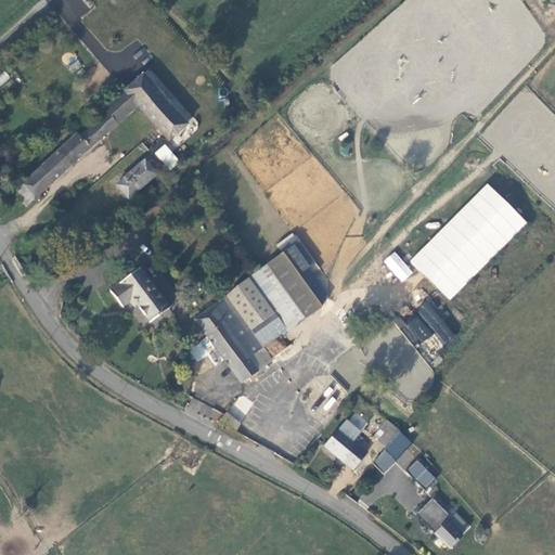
[(77,60),(68,66),(73,73),(82,66),(77,60)]
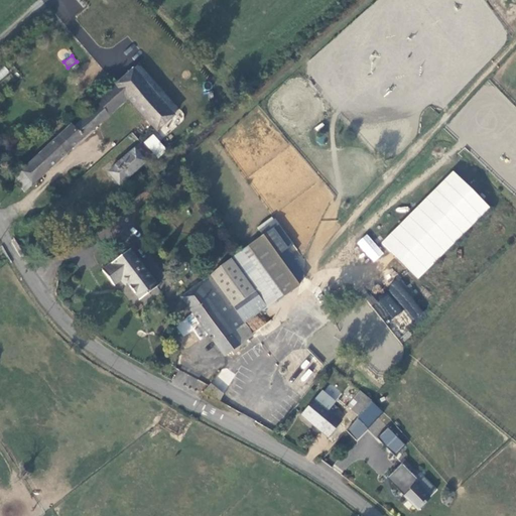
[(5,67),(0,69),(0,79),(10,73),(5,67)]
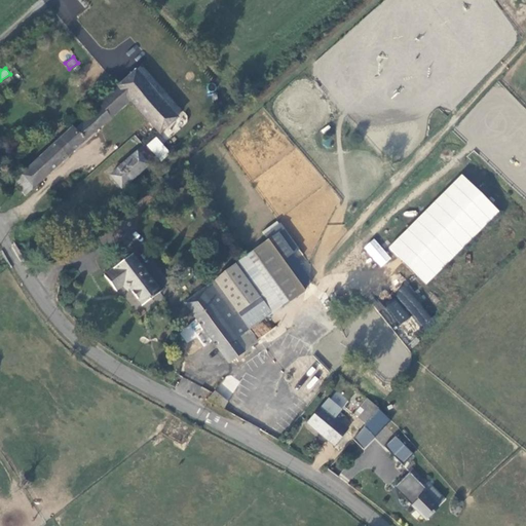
[(135,71),(117,87),(128,103),(157,134),(176,118),(167,110),(135,71)]
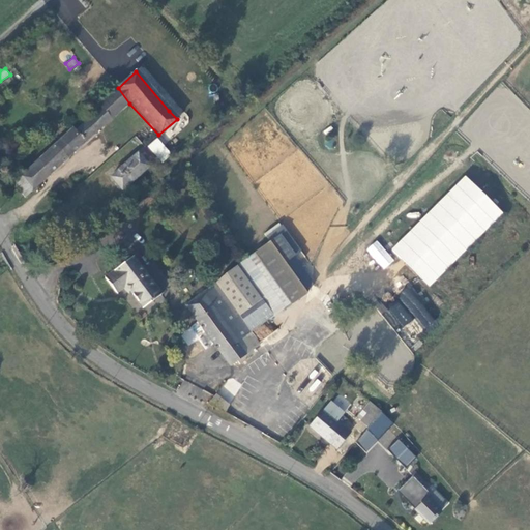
[(129,104),(118,88),(98,104),(93,100),(65,124),(69,130),(9,184),(21,198),(28,192),(129,104)]
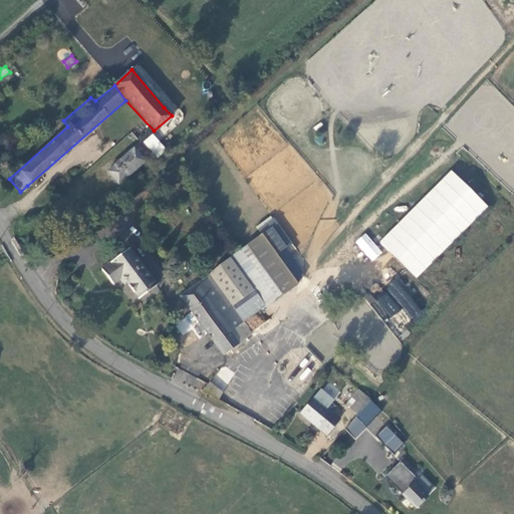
[(143,142),(157,158),(167,149),(153,133),(143,142)]
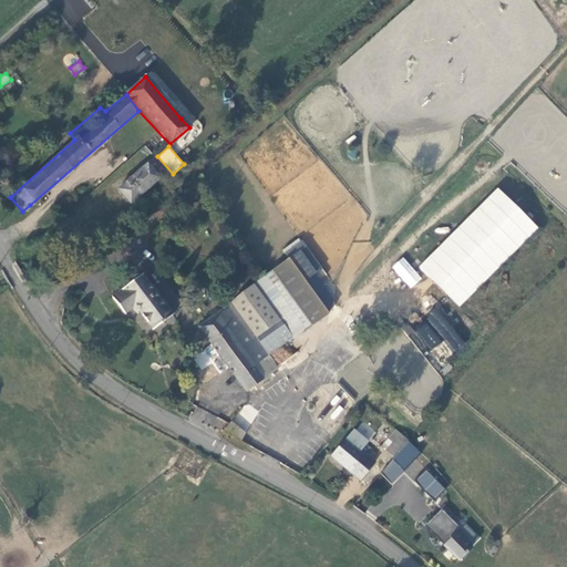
[(127,204),(165,168),(155,155),(115,188),(127,204)]
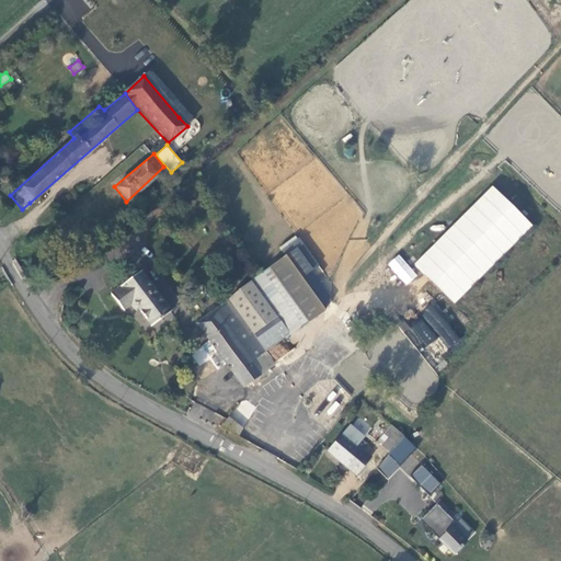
[(415,265),(455,304),(533,226),(493,187),(415,265)]
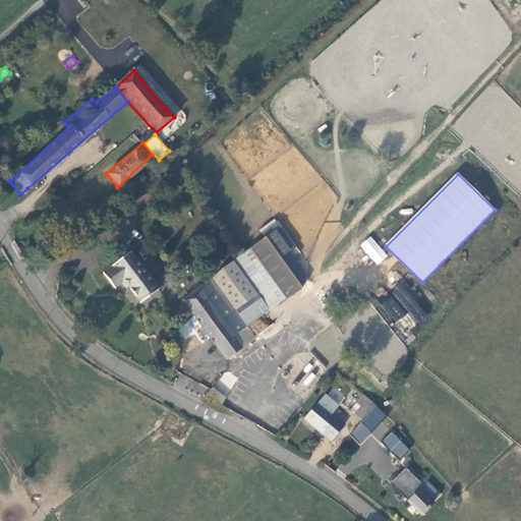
[(378,266),(389,255),(370,235),(359,245),(378,266)]
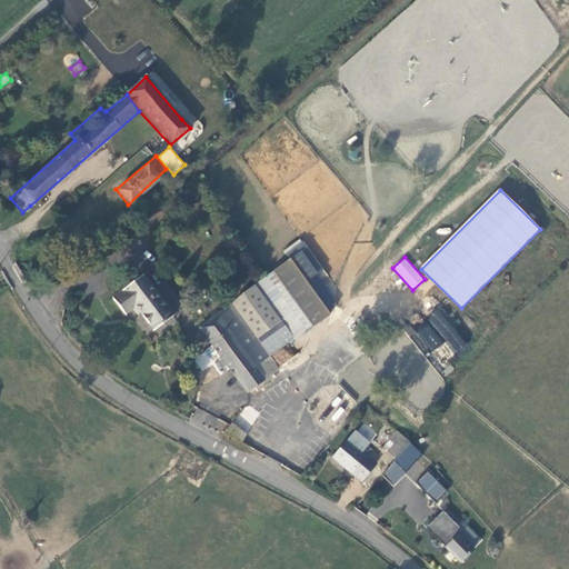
[(253,338),(266,355),(267,353),(322,309),(281,258),(249,282),(278,319),(253,338)]
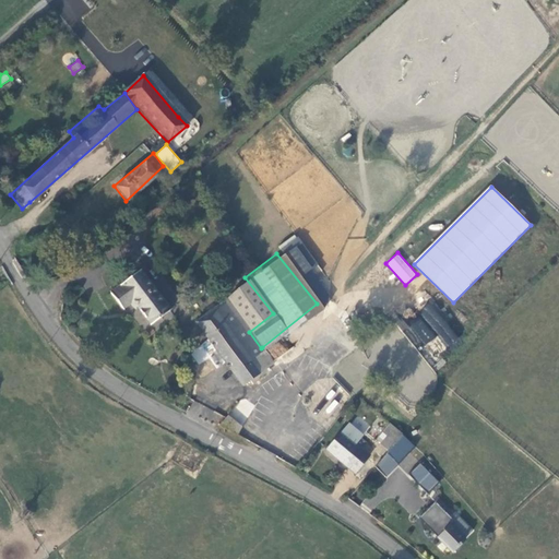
[(166,310),(135,270),(106,293),(118,309),(130,302),(146,325),(166,310)]
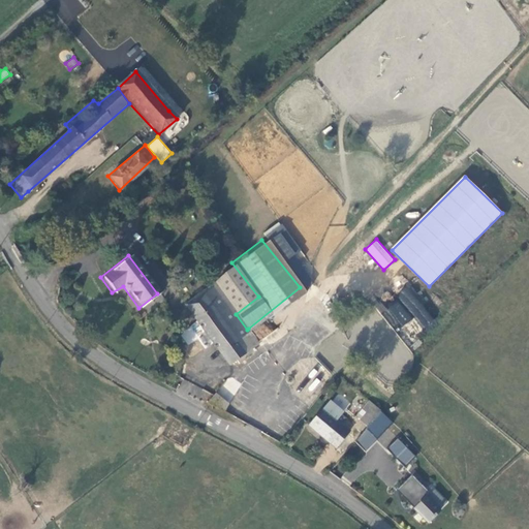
[(231,262),(213,284),(236,314),(258,297),(231,262)]
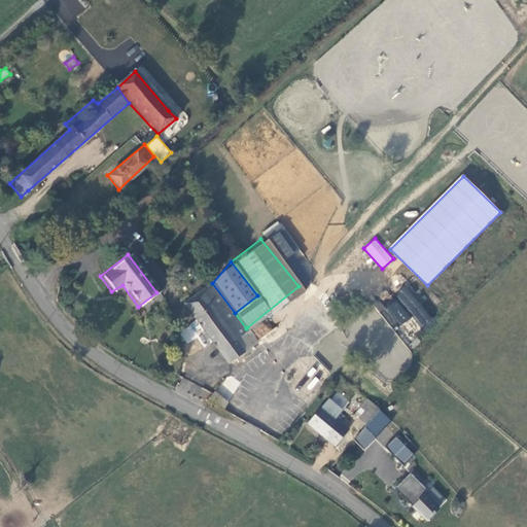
[(391,329),(413,317),(421,331),(433,324),(410,282),(393,291),(396,297),(383,306),(380,300),(375,303),(391,329)]
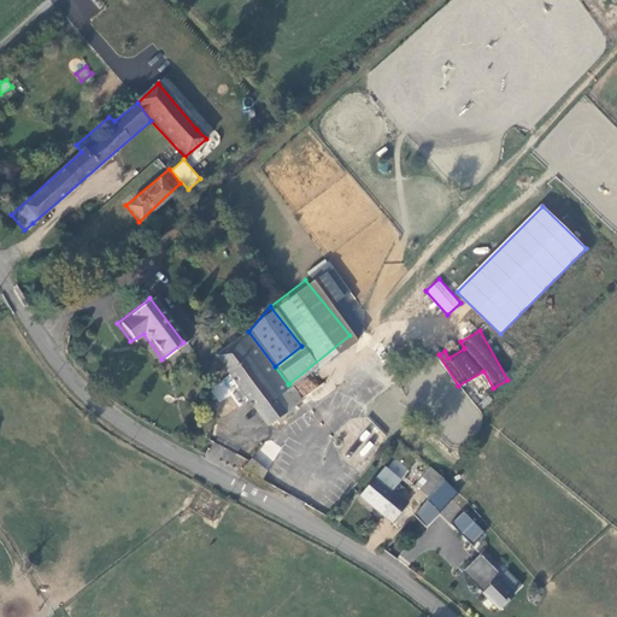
[(215,354),(264,423),(285,409),(275,394),(288,385),(275,366),(248,331),(215,354)]
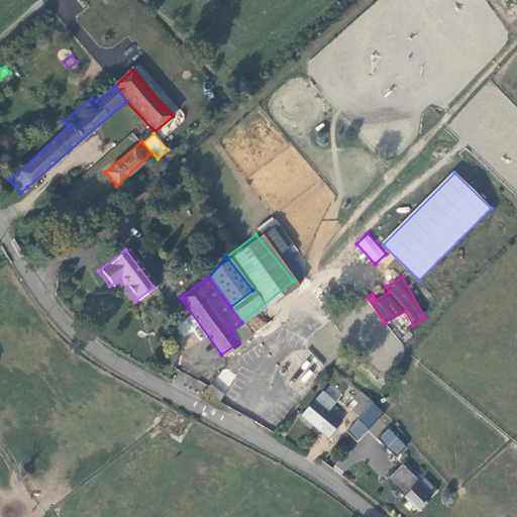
[(230,330),(238,342),(251,332),(242,321),(241,322),(230,330)]
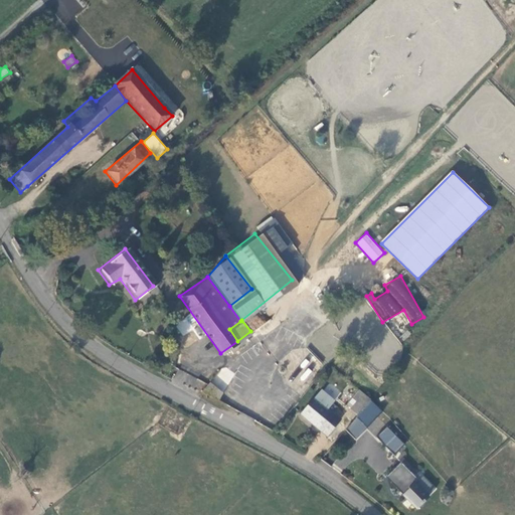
[(223,390),(235,374),(223,365),(211,382),(223,390)]
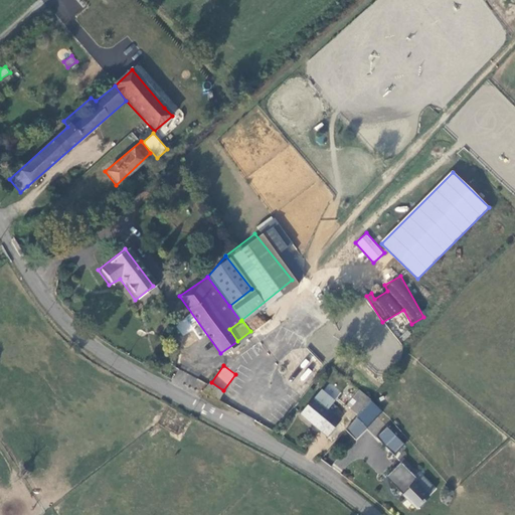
[(218,391),(206,381),(200,386),(213,397),(218,391)]
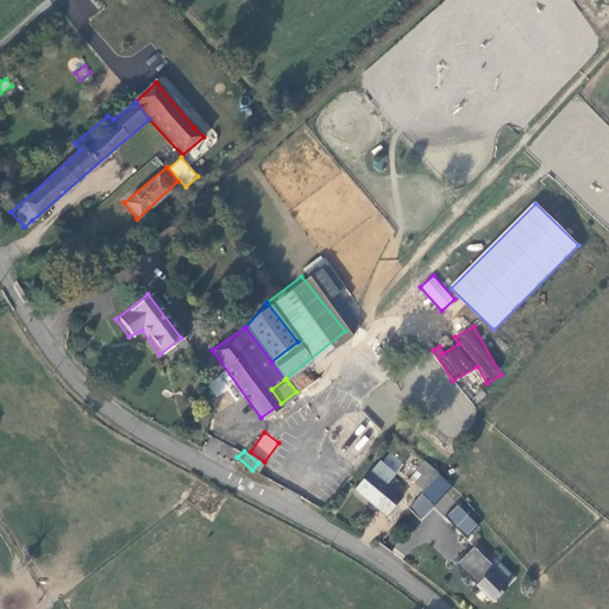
[(425,482),(434,470),(424,462),(409,481),(419,489),(425,482)]
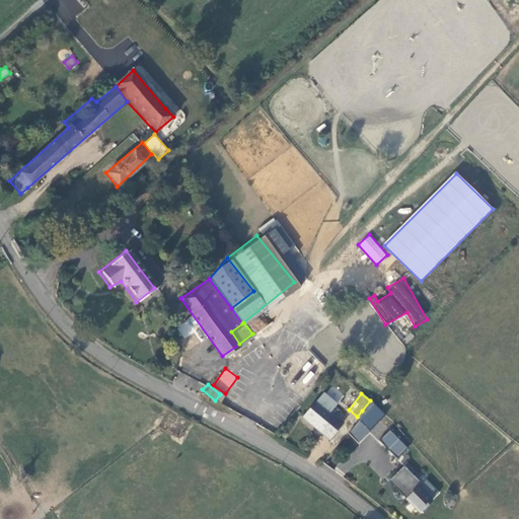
[(338,424),(312,401),(299,415),(325,438),(338,424)]
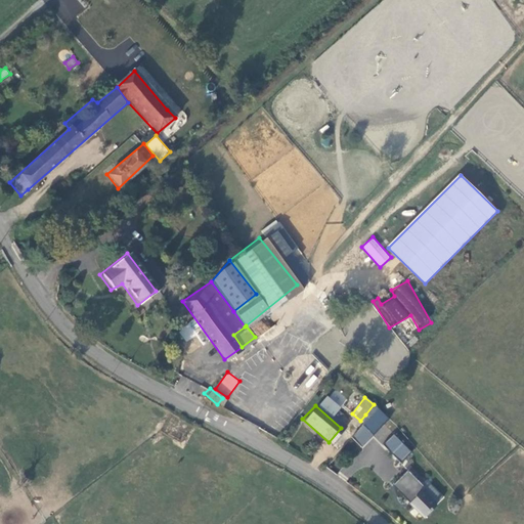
[(347,437),(356,447),(368,435),(358,425),(347,437)]
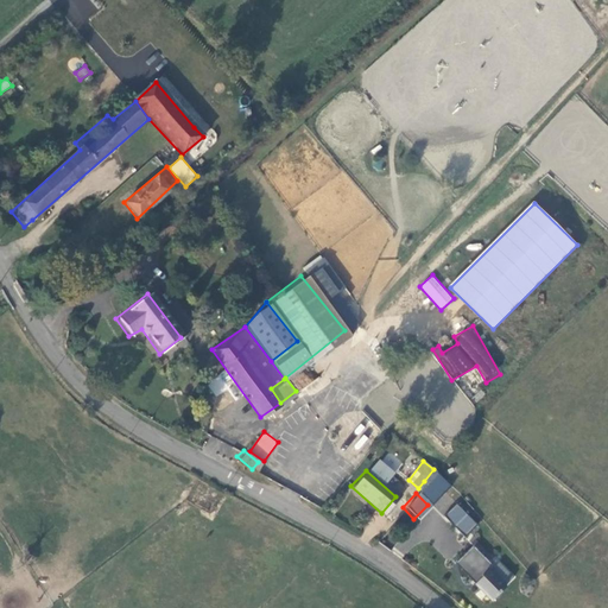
[(451,502),(437,515),(460,537),(473,525),(451,502)]
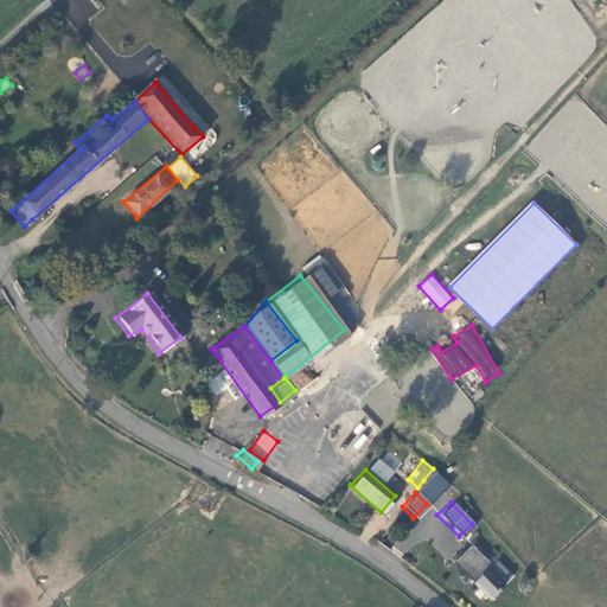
[(467,543),(451,560),(472,581),(470,583),(485,599),(490,594),(491,594),(494,590),(499,586),(483,569),(487,564),(467,543)]
